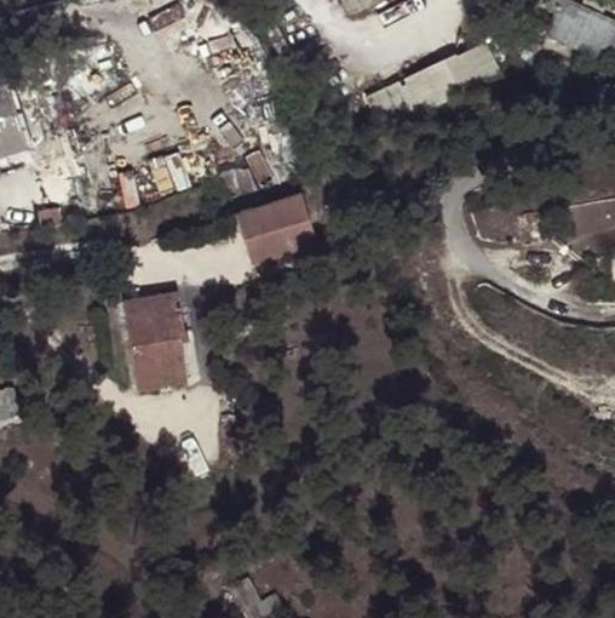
[(342,0),(350,16),(378,0),(342,0)]
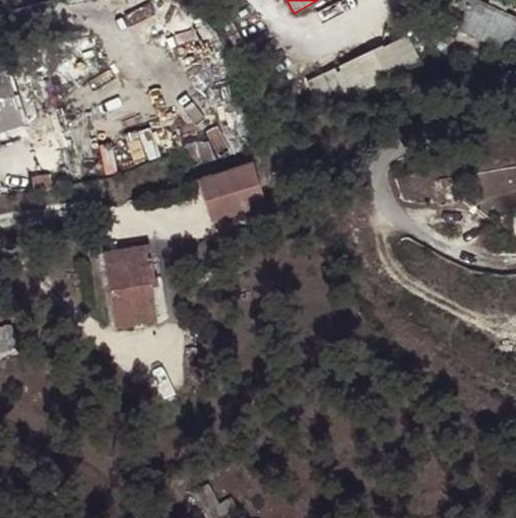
[(459,0),(457,7),(466,11),(470,0),(459,0)]
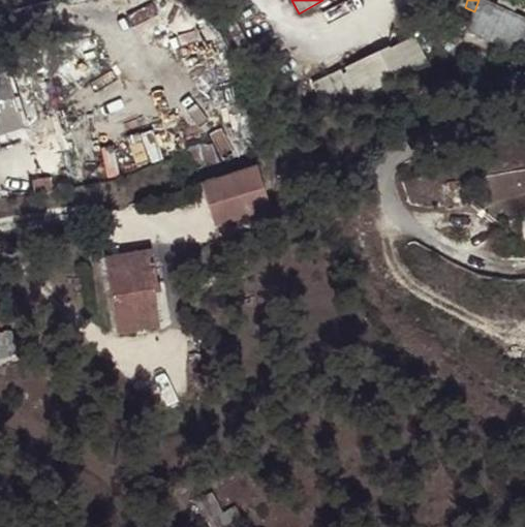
[(524,17),(488,0),(479,0),(474,11),(468,26),(524,53),(524,17)]
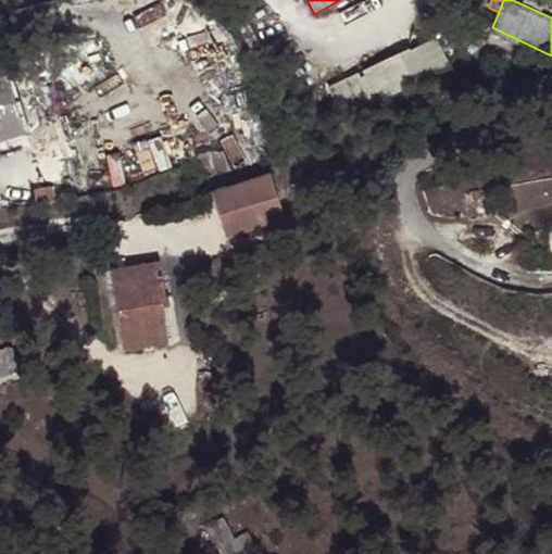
[(454,63),(440,33),(331,86),(347,116),(454,63)]
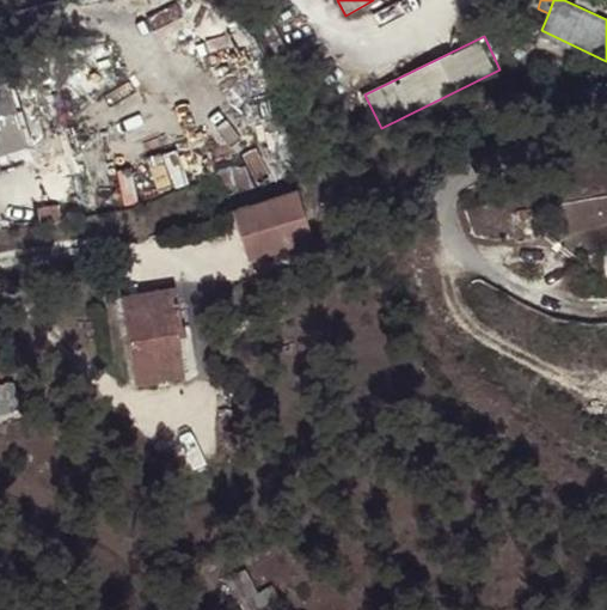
[(8,73),(0,75),(0,151),(31,141),(8,73)]
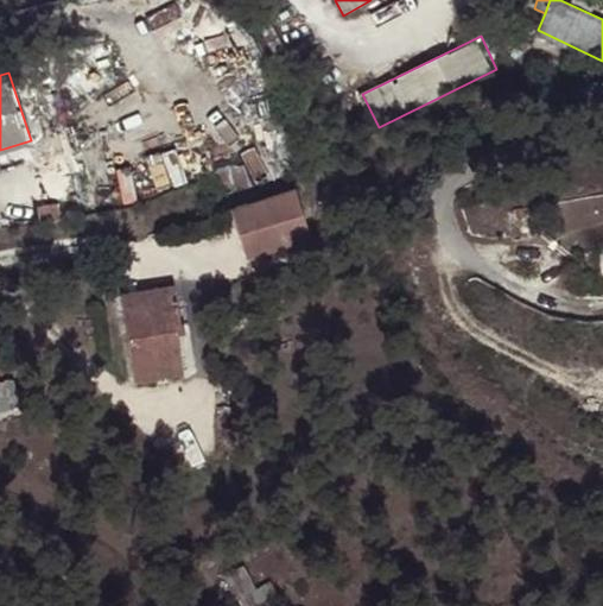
[(233,209),(234,210),(300,194),(298,188),(233,209)]
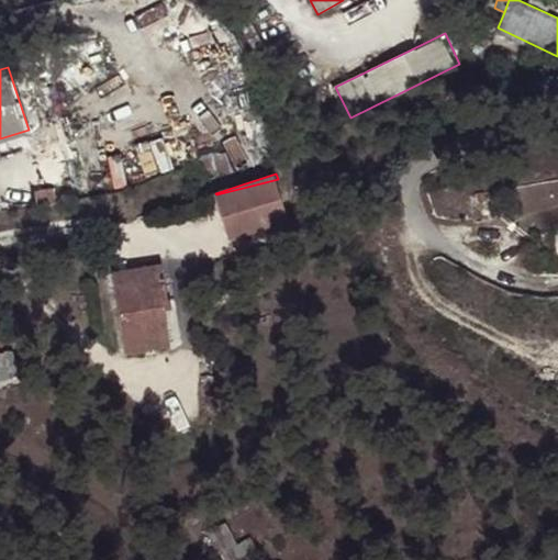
[(278,179),(216,194),(230,239),(290,223),(278,179)]
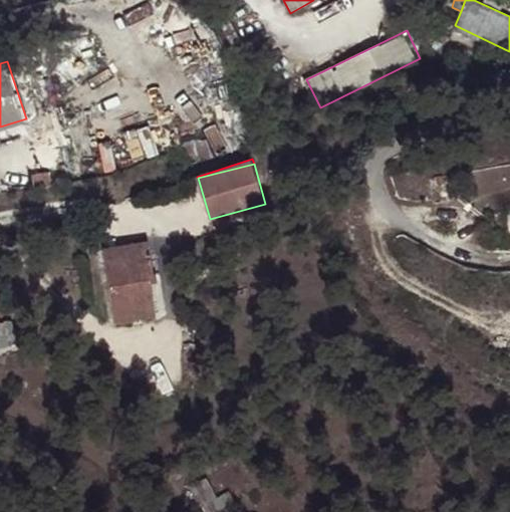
[(150,241),(138,243),(140,257),(104,261),(113,321),(155,315),(148,276),(156,274),(150,241)]
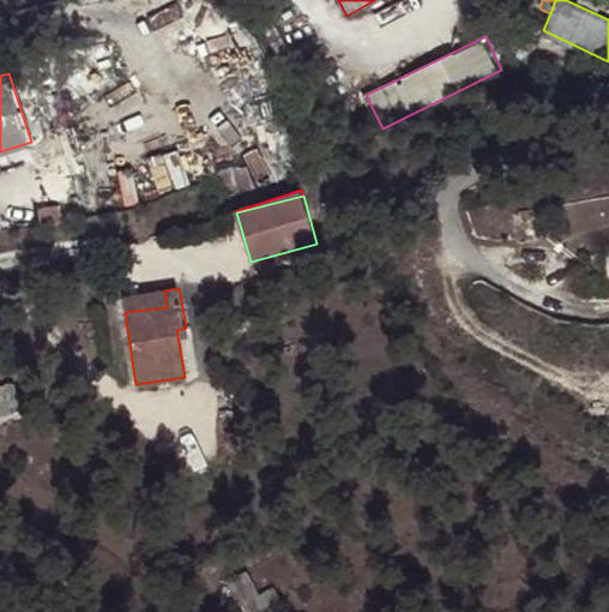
[(167,307),(164,291),(121,295),(125,312),(167,307)]
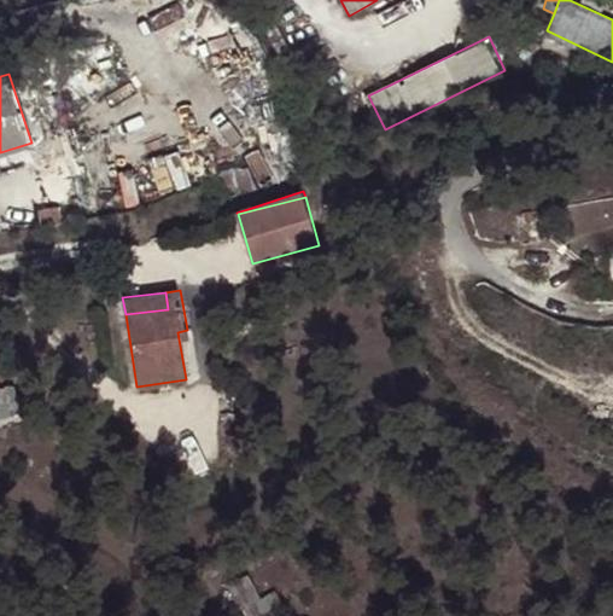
[(0,414),(15,412),(11,388),(0,390),(0,414)]
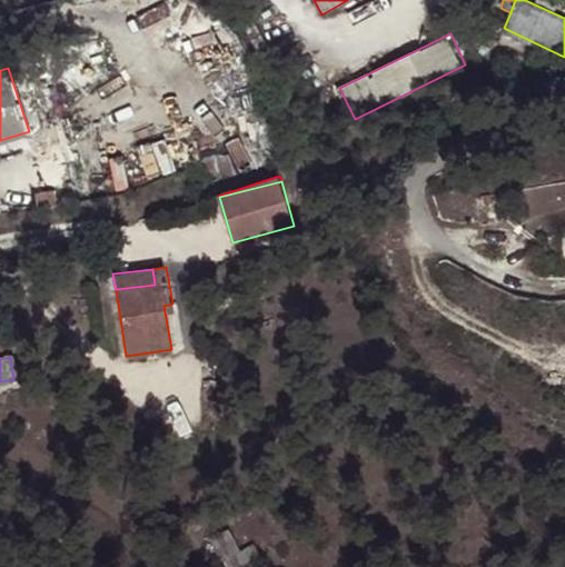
All buildings are outlined.
